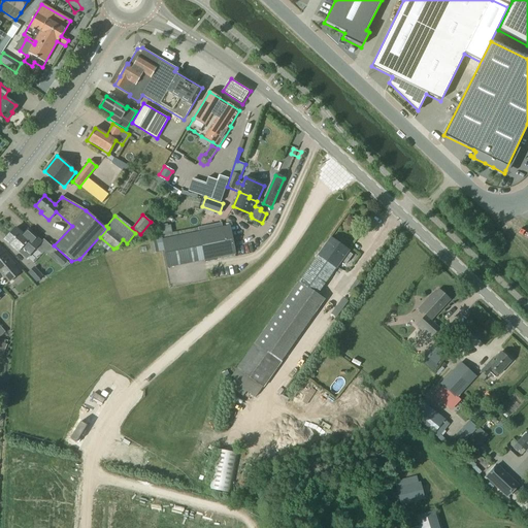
[(140,234),(140,235),(143,238),(155,225),(151,222),(140,234)]
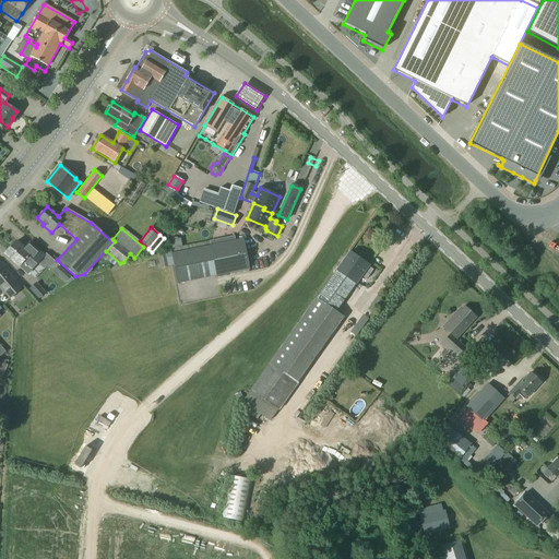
[(242,240),(211,247),(216,275),(249,269),(242,240)]
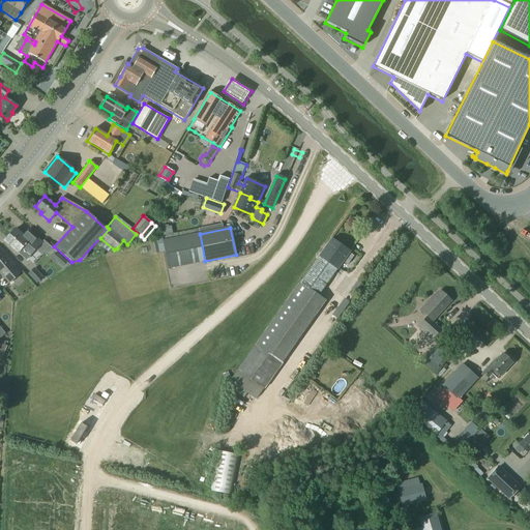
[(15,229),(4,240),(18,253),(26,260),(29,257),(41,243),(27,231),(22,236),(15,229)]
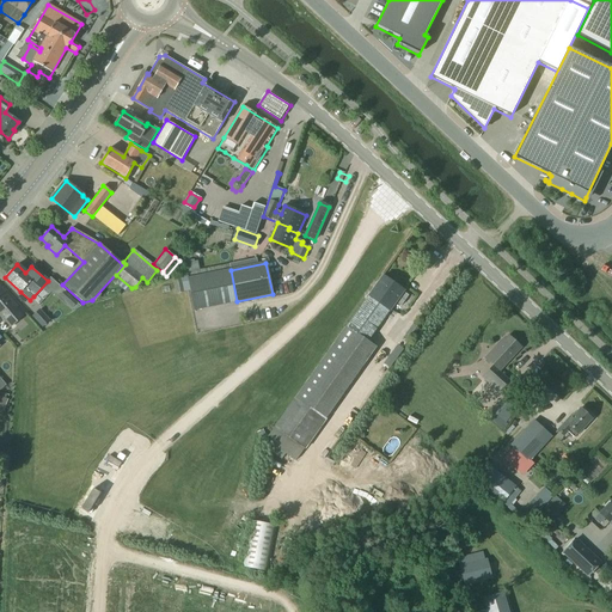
[(231,270),(189,280),(195,310),(237,301),(231,270)]
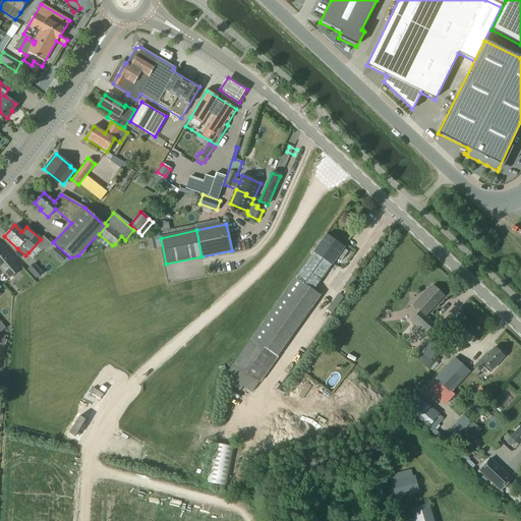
[(327,234),(296,277),(313,289),(337,257),(341,261),(347,251),(343,248),(344,246),(327,234)]
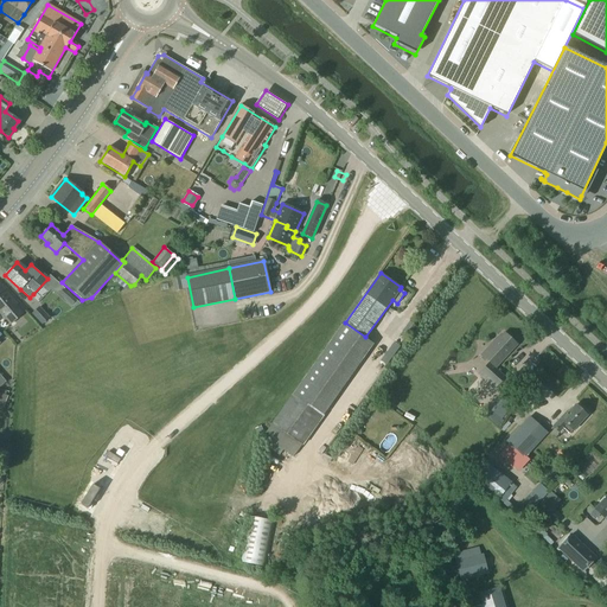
[(180,275),(172,276),(173,286),(174,292),(183,291),(180,275)]
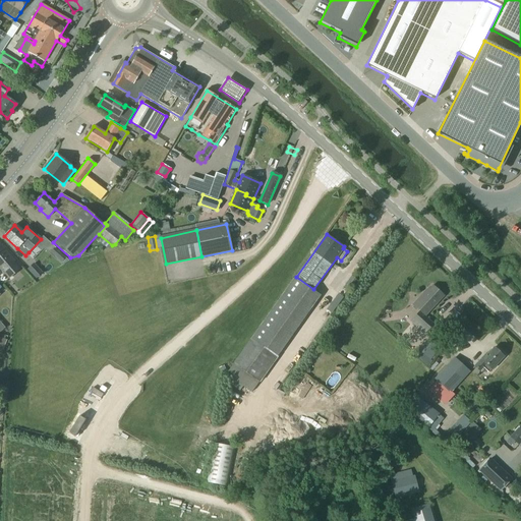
[(0,244),(0,268),(8,279),(20,269),(0,244)]
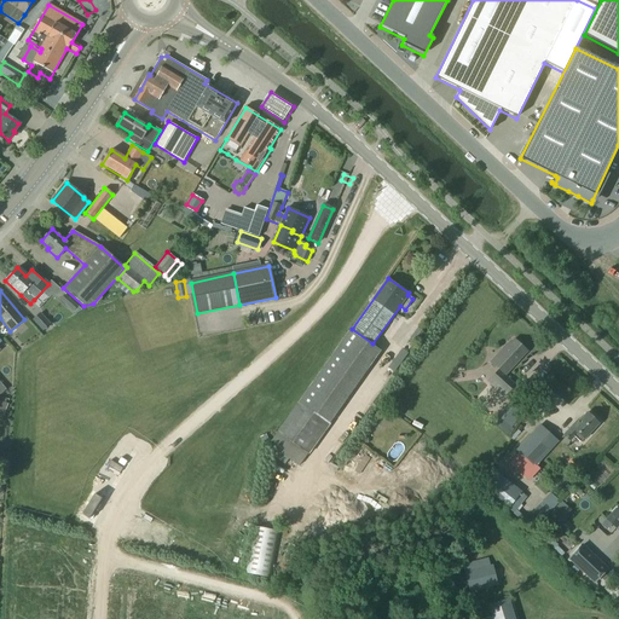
[(42,331),(50,325),(40,313),(34,319),(36,323),(35,324),(42,331)]
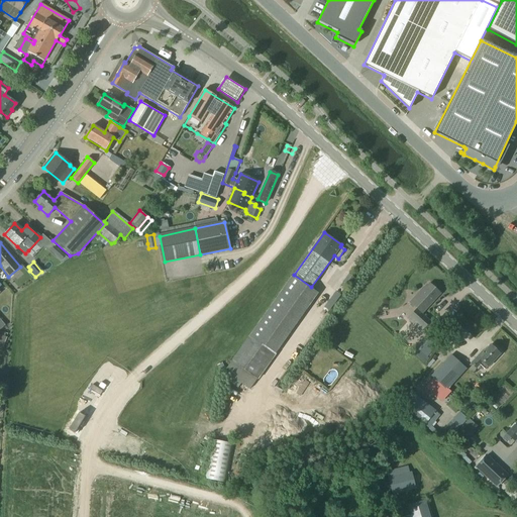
[(348,275),(342,283),(348,287),(354,279),(348,275)]
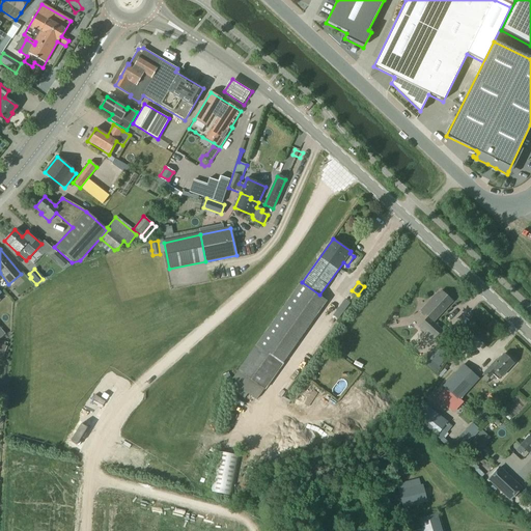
[(300,284),(230,382),(257,400),(283,363),(274,357),(316,297),(300,284)]
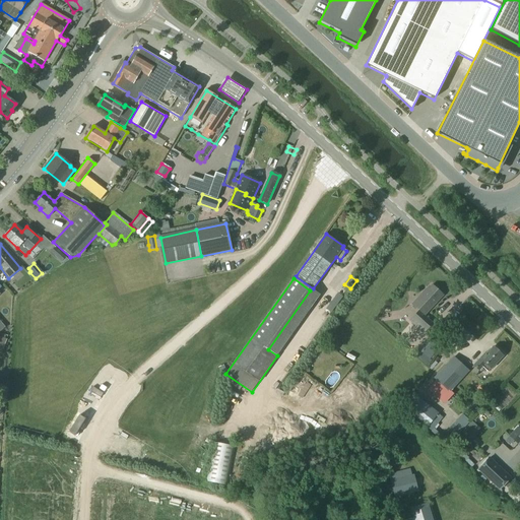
[(420,311),(412,319),(426,331),(433,323),(425,315),(431,308),(443,295),(432,284),(428,289),(427,289),(423,294),(424,295),(413,305),(420,311)]
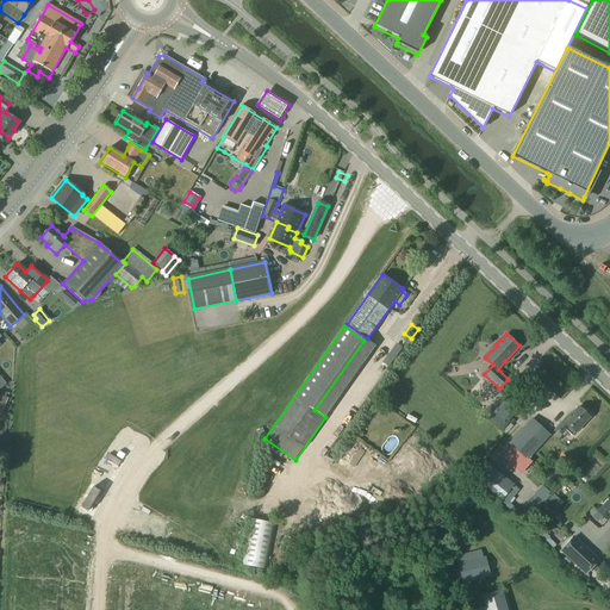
[(396,343),(381,362),(387,367),(402,348),(396,343)]
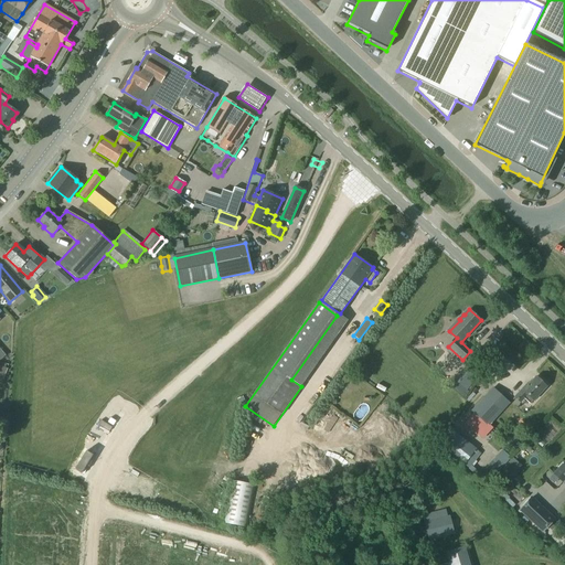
[(477,369),(487,358),(481,353),(472,364),(477,369)]
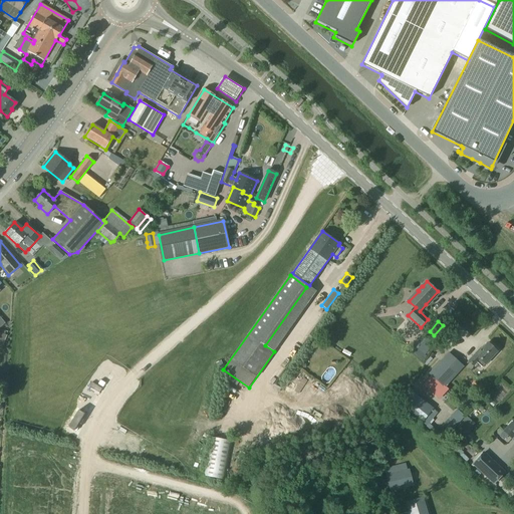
[(424,354),(436,341),(427,333),(415,346),(424,354)]
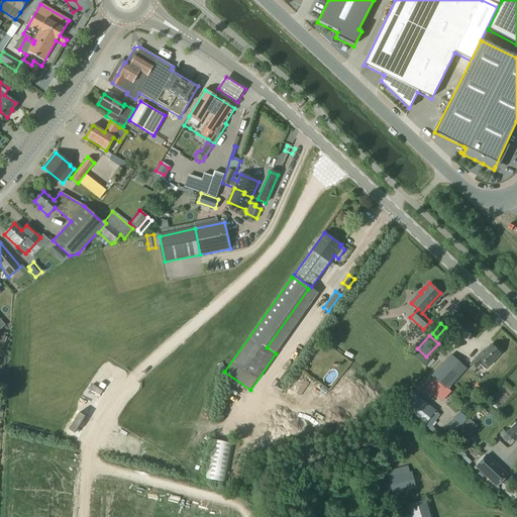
[(482,349),(471,363),(476,368),(481,362),(488,368),(502,350),(501,349),(501,348),(498,345),(497,346),(492,342),(485,351),(482,349)]
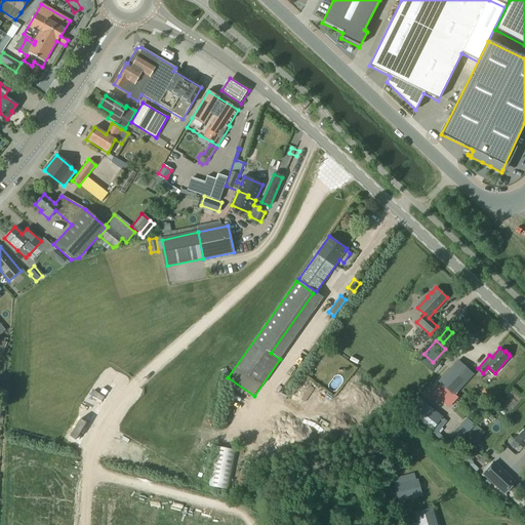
[(438,381),(440,385),(453,396),(474,373),(458,359),(438,381)]
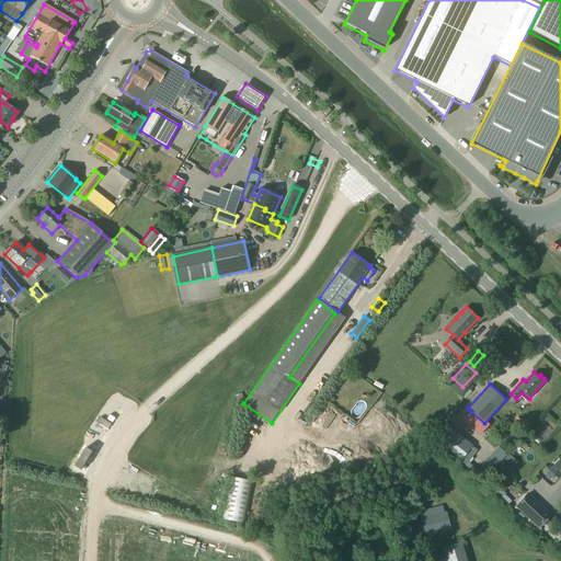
[(470,411),(462,420),(476,433),(484,423),(470,411)]
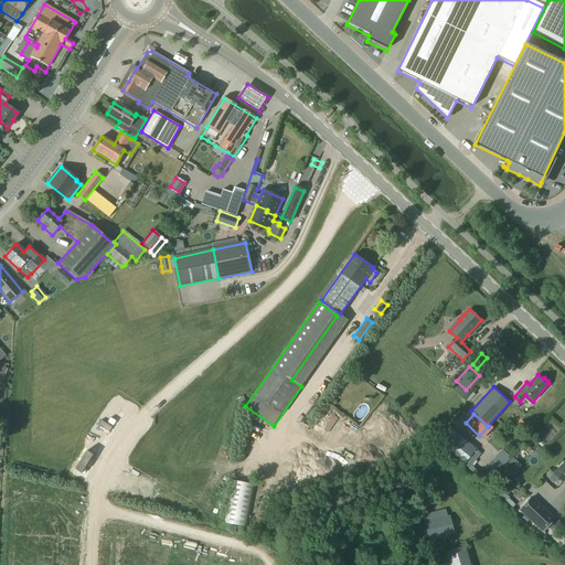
[(451,429),(439,446),(465,465),(477,449),(451,429)]
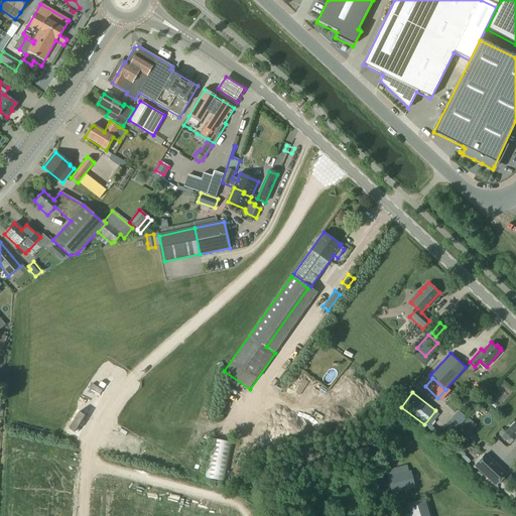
[(472,396),(465,405),(471,411),(479,402),(472,396)]
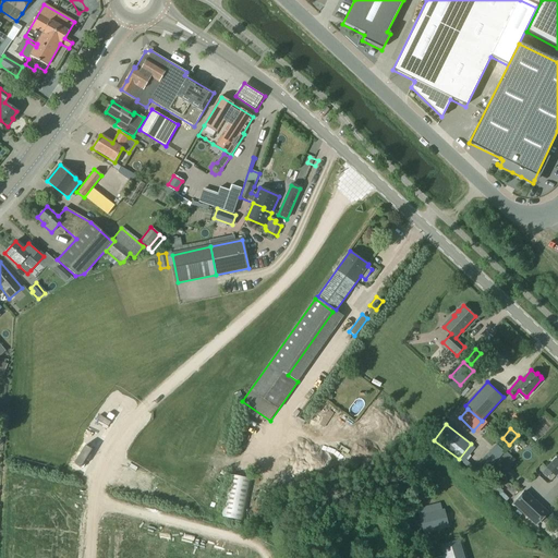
[(492,451),(476,468),(484,475),(499,459),(492,451)]
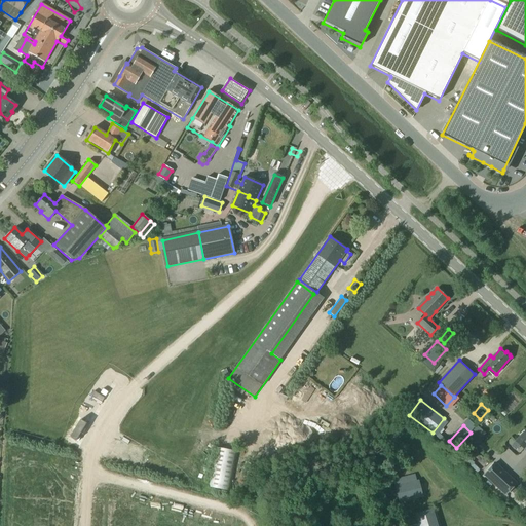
[(471,433),(456,448),(462,454),(477,439),(483,433),(477,426),(471,433)]
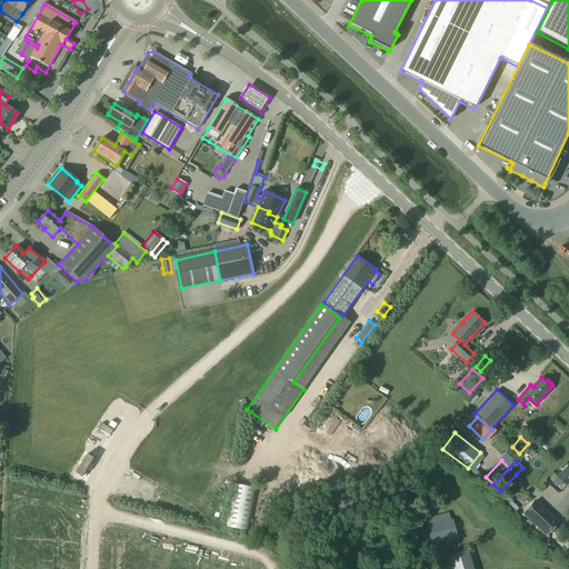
[(557,479),(552,483),(558,488),(562,483),(567,488),(568,486),(568,470),(566,468),(557,479)]
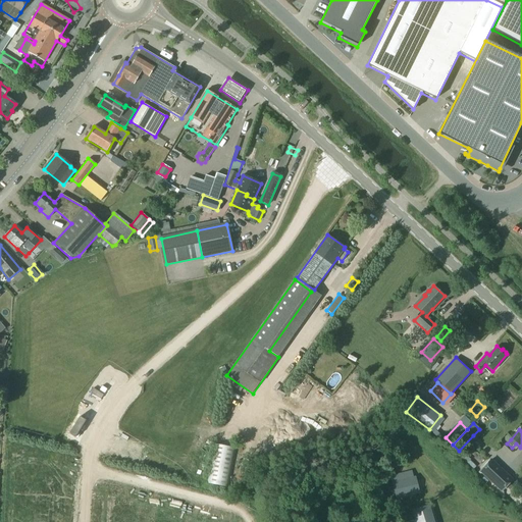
[(214,445),(207,483),(228,487),(236,449),(214,445)]
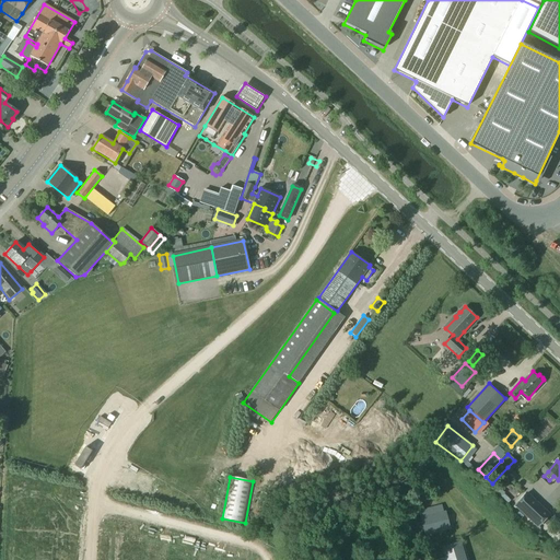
[(528,493),(515,508),(539,529),(551,516),(528,493)]
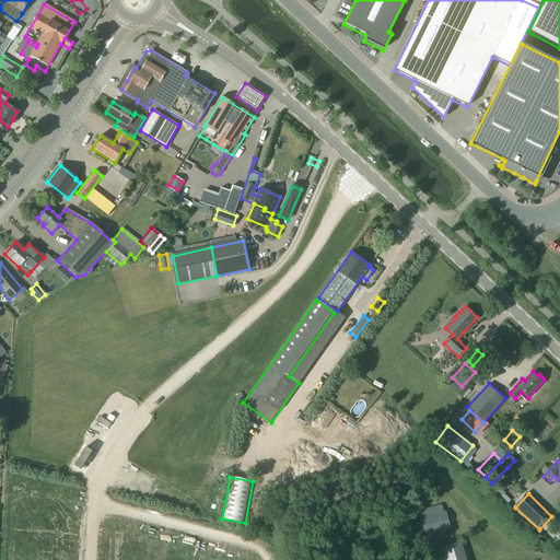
[(423,517),(421,517),(426,535),(451,529),(446,511),(443,512),(441,505),(421,511),(423,517)]
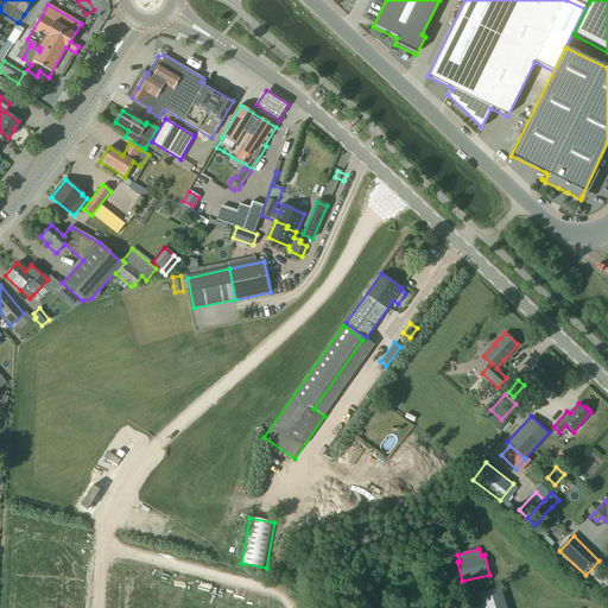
[(485,606),(475,607),(507,607),(501,588),(481,594),(485,606)]
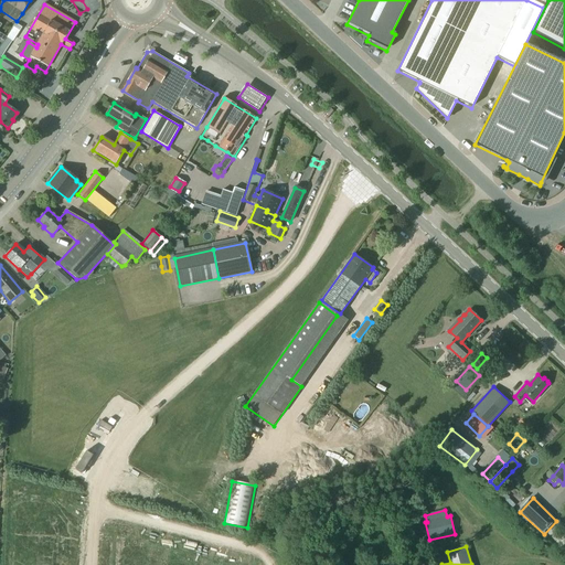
[(73,564),(74,554),(50,553),(49,564),(73,564)]
